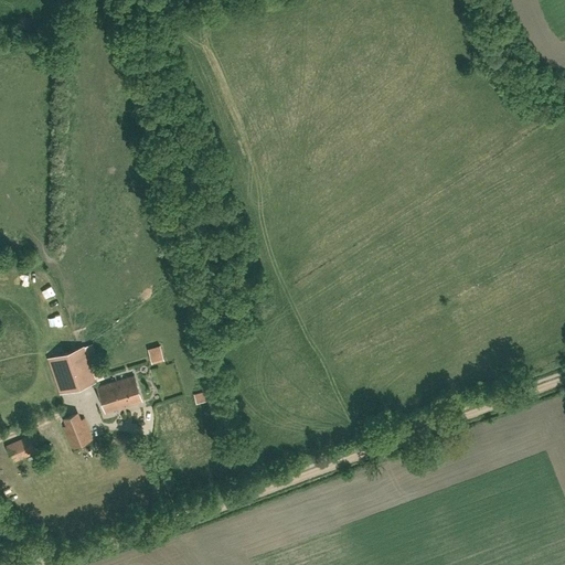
[(60,392),(102,379),(91,344),(49,359),(60,392)]
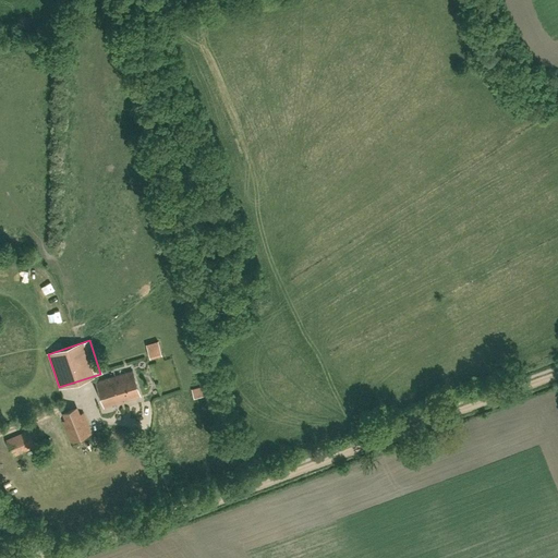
[(152,359),(165,355),(160,341),(148,344),(152,359)]
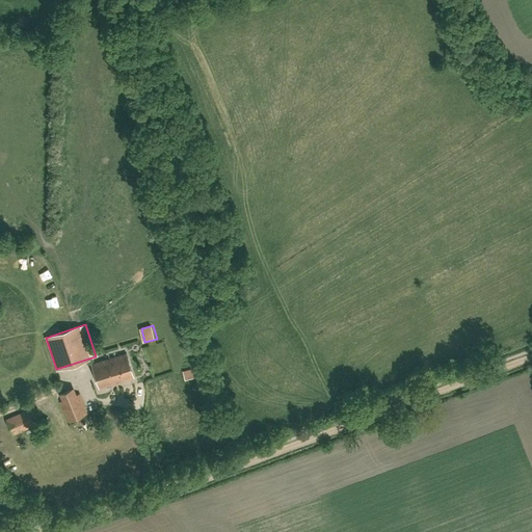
[(99,388),(133,377),(126,353),(91,364),(99,388)]
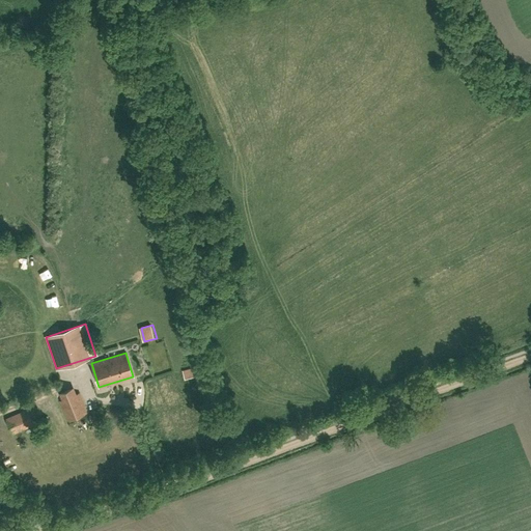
[(185,379),(197,375),(195,367),(183,370),(185,379)]
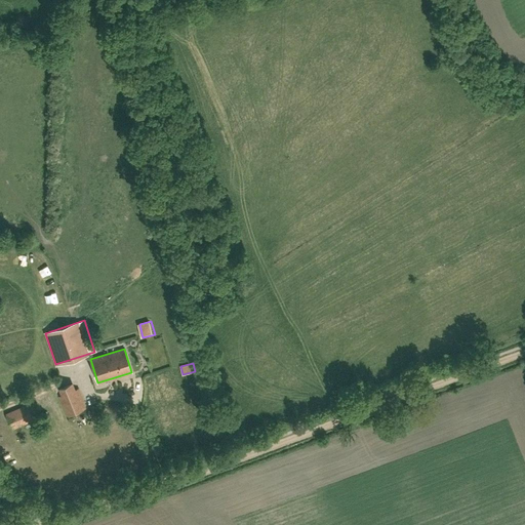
[(83,400),(78,388),(58,396),(68,415),(85,408),(82,400),(83,400)]
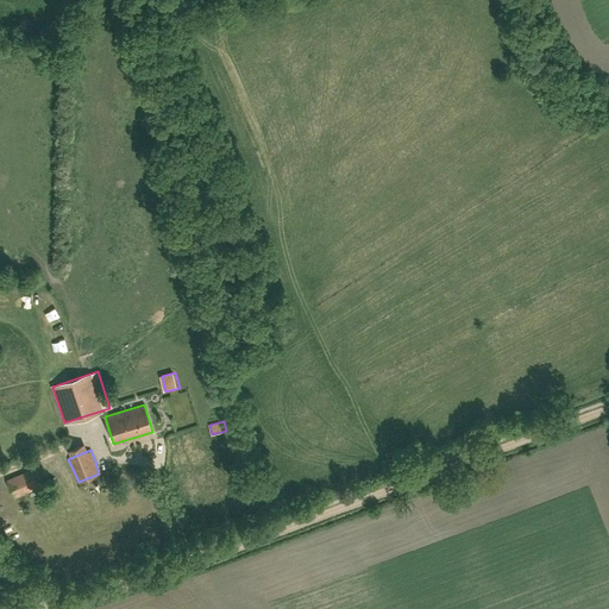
[(14,497),(39,487),(31,469),(7,479),(14,497)]
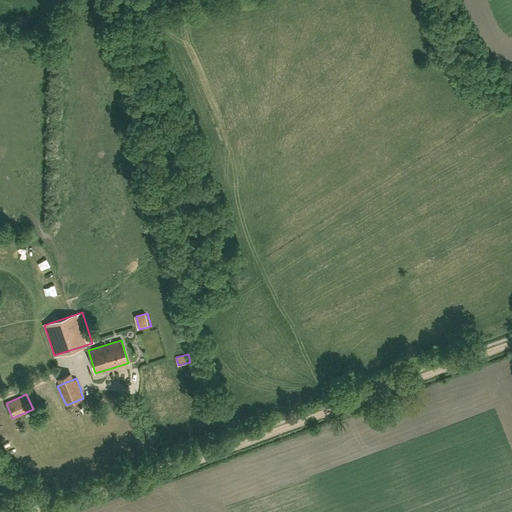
[(43,427),(31,427),(31,436),(42,437),(43,427)]
